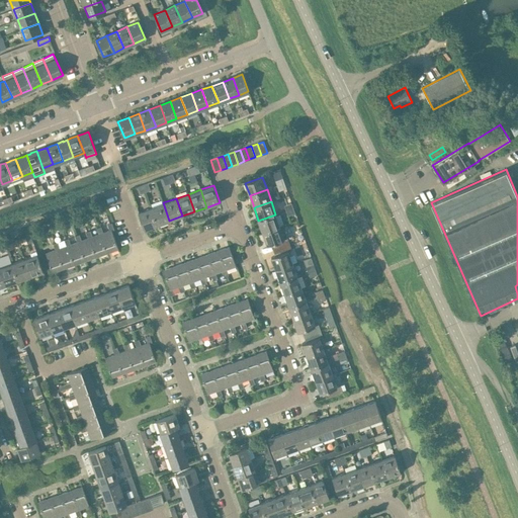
[(169,221),(163,202),(151,207),(157,225),(169,221)]
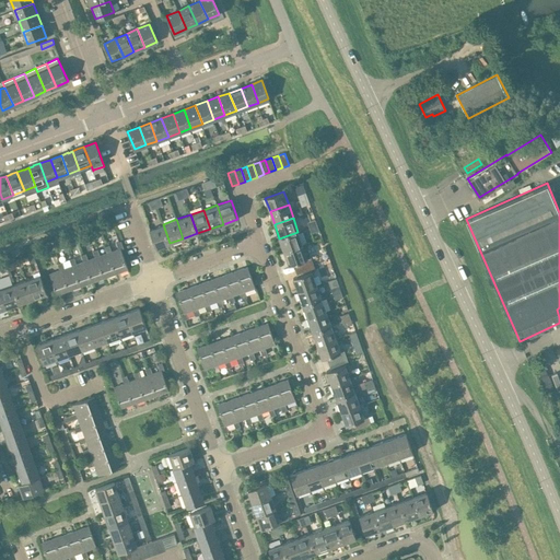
[(149,229),(156,248),(170,243),(163,224),(149,229)]
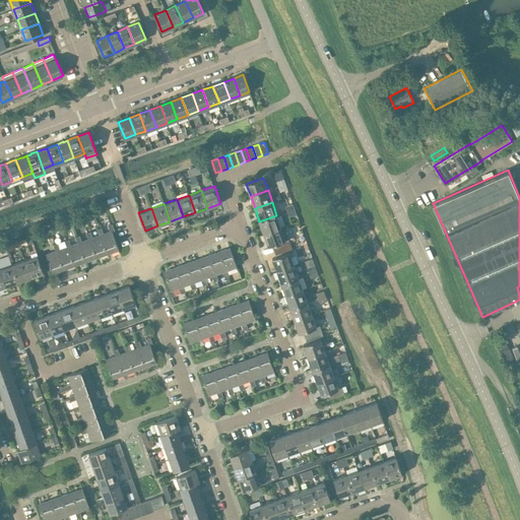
[(276,215),(259,221),(263,234),(281,228),(276,215)]
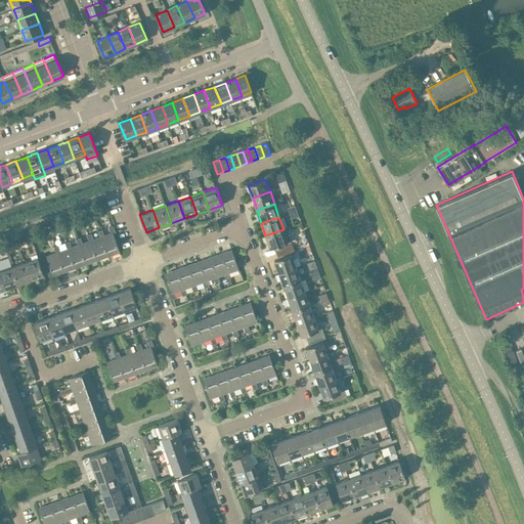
[(101,235),(108,256),(120,252),(113,232),(116,231),(114,225),(108,227),(111,232),(104,234),(101,235)]
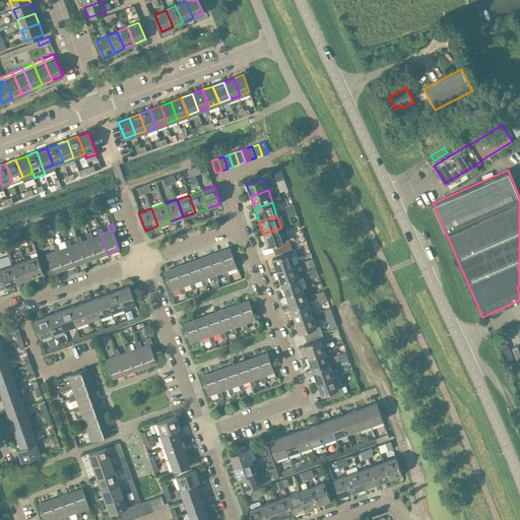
[(101,234),(104,233),(102,228),(96,229),(99,235),(92,237),(89,238),(96,257),(108,254),(101,234)]
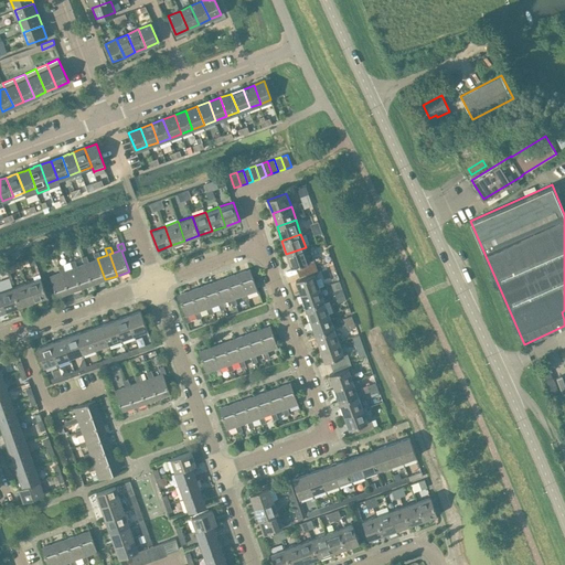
[(306,247),(286,254),(291,268),(296,266),(298,273),(316,266),(313,259),(310,260),(306,247)]
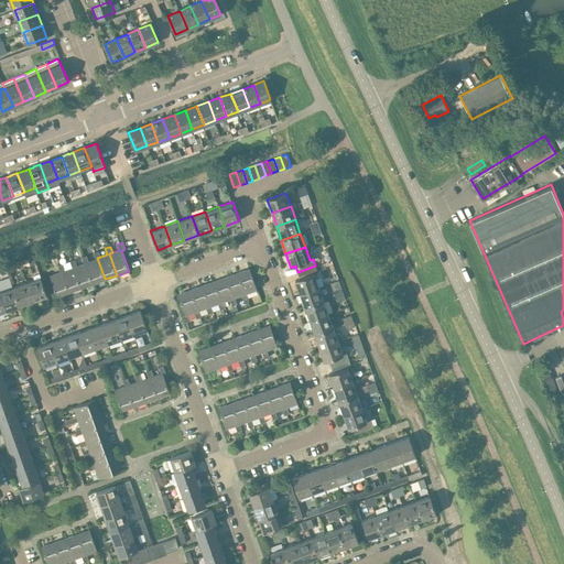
[(97,258),(100,257),(98,251),(94,252),(96,259),(88,261),(86,262),(93,283),(105,279),(97,258)]
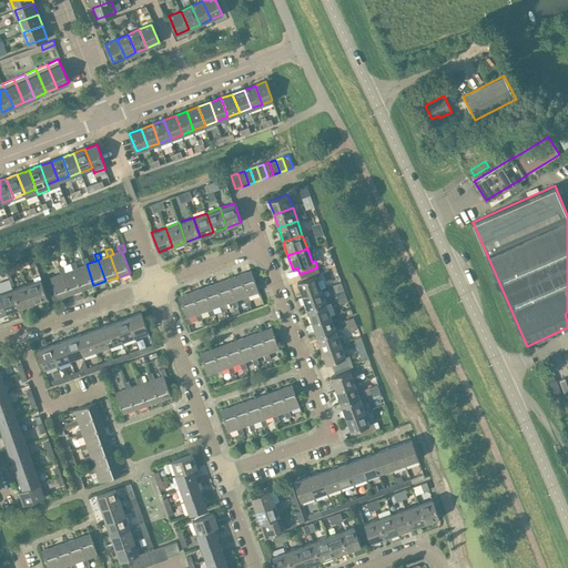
[(87,264),(89,263),(88,256),(82,259),(84,265),(78,267),(74,269),(82,290),(93,285),(87,264)]
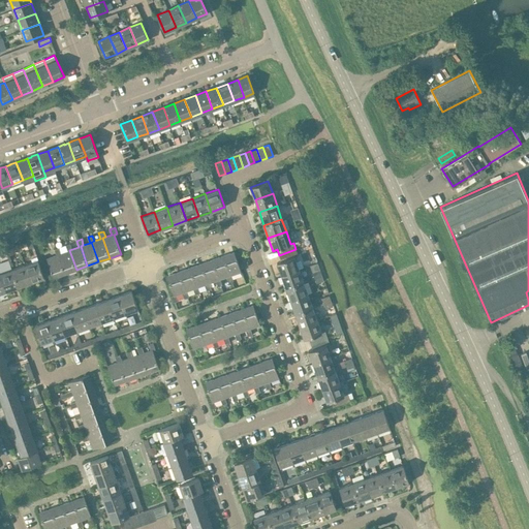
[(69,250),(72,249),(70,243),(65,245),(67,250),(61,253),(58,254),(65,274),(76,270),(69,250)]
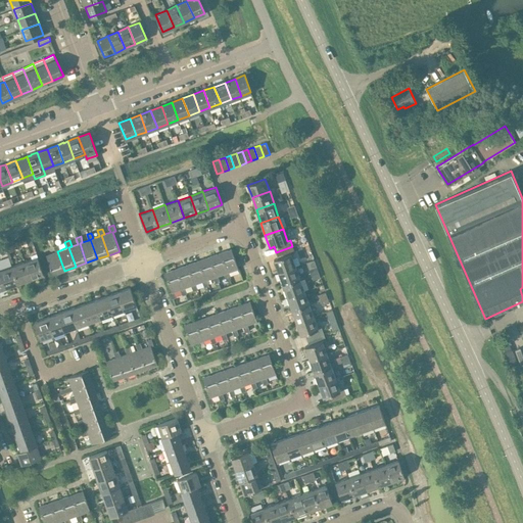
[(57,251),(60,250),(58,244),(53,246),(55,251),(46,254),(53,275),(64,271),(57,251)]
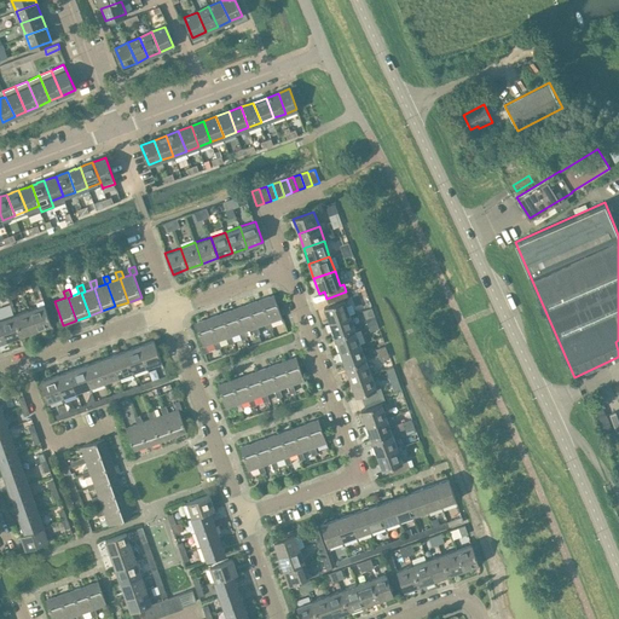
[(330,322),(351,314),(345,300),(350,299),(346,291),(327,299),(329,305),(324,307),(330,322)]
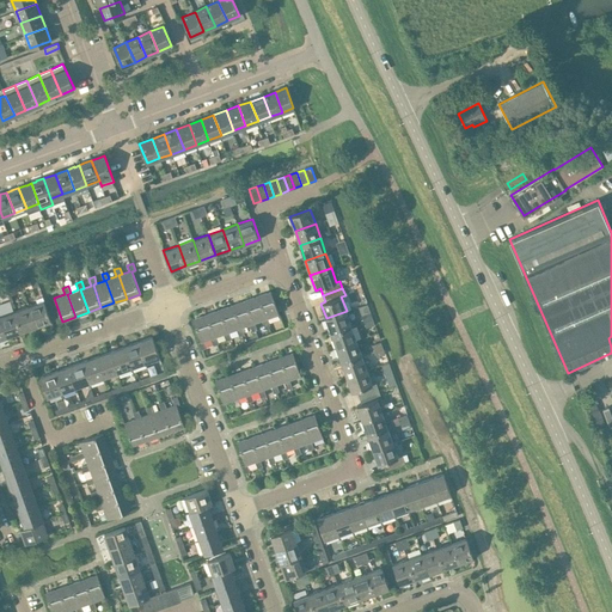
[(270,325),(268,318),(279,314),(270,291),(257,295),(265,319),(262,320),(264,326),(270,325)]
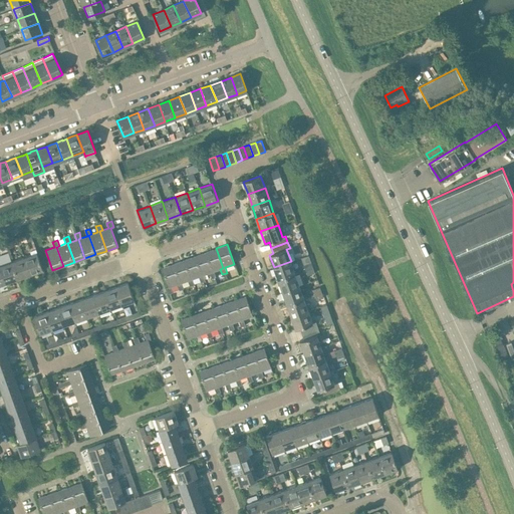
[(214,271),(220,269),(223,268),(216,248),(205,252),(212,272),(210,273),(212,278),(216,277),(214,271)]
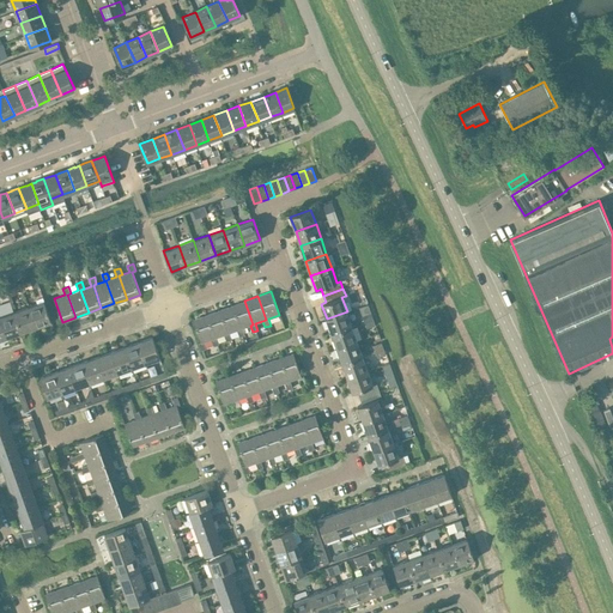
[(52,321),(44,301),(29,307),(36,326),(52,321)]
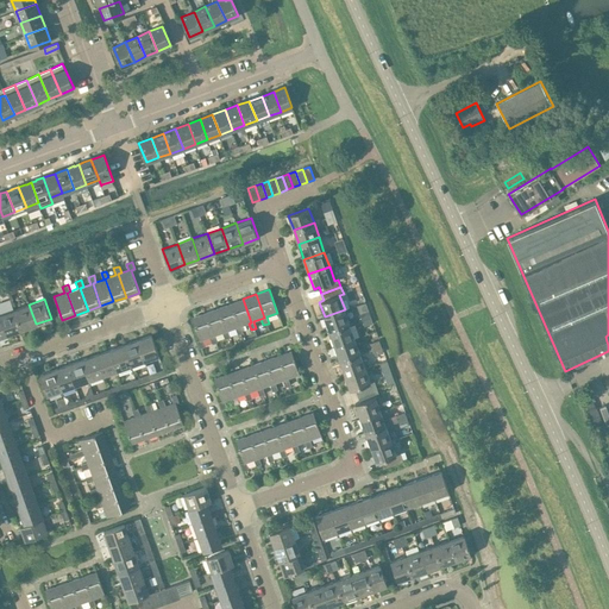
[(240,326),(249,324),(251,322),(243,299),(231,303),(239,327),(236,328),(238,334),(243,332),(240,326)]
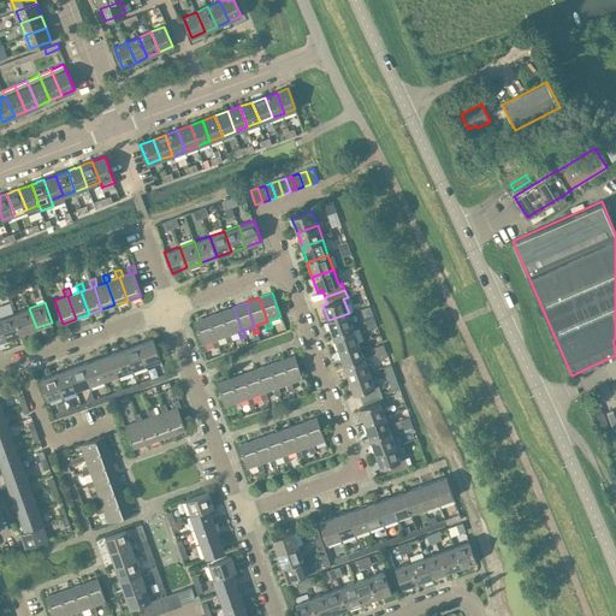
[(231,335),(238,332),(242,331),(234,307),(220,312),(229,336),(225,336),(227,343),(234,341),(231,335)]
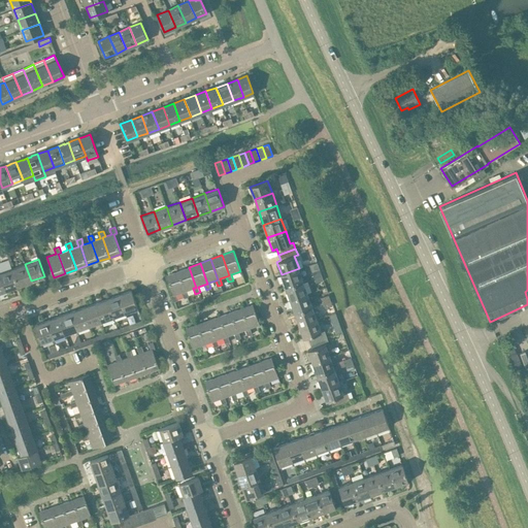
[(31,281),(25,264),(12,268),(19,286),(31,281)]
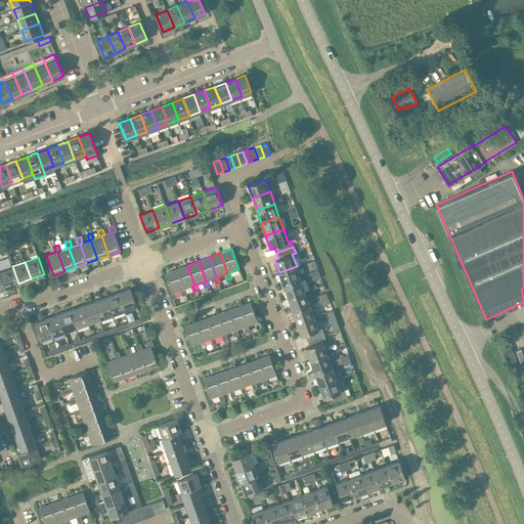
[(176,269),(182,284),(183,289),(181,290),(182,296),(187,294),(185,289),(191,286),(194,286),(187,265),(176,269)]
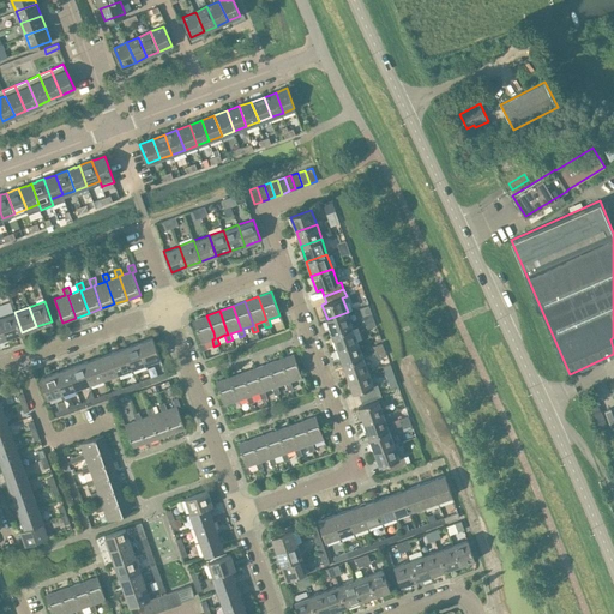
[(22,332),(14,312),(0,317),(7,337),(22,332)]
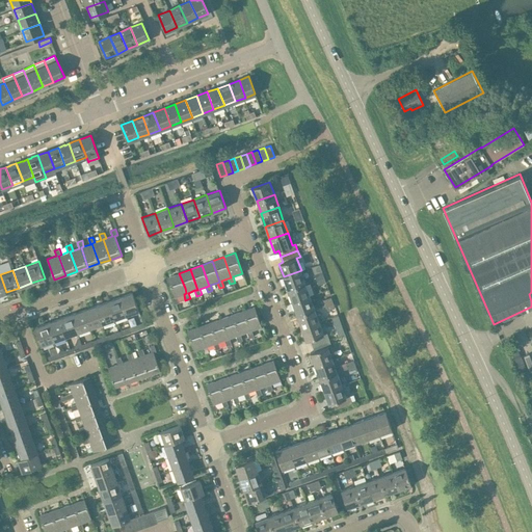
[(301,270),(284,276),(288,289),(306,283),(301,270)]
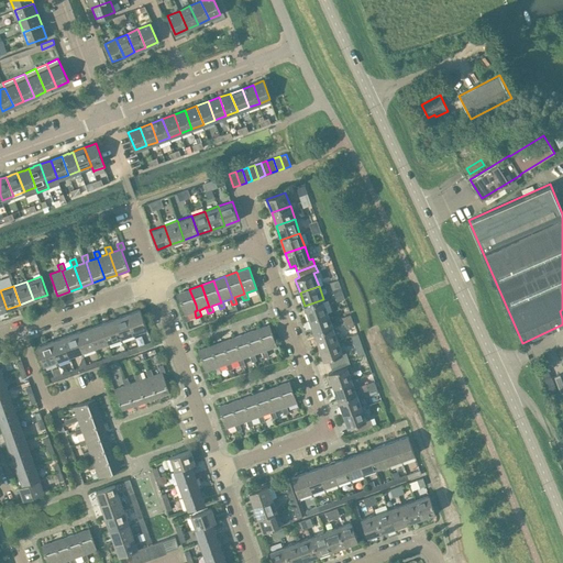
[(187,315),(195,311),(197,310),(196,305),(189,289),(177,294),(185,313),(181,315),(185,321),(189,320),(187,315)]
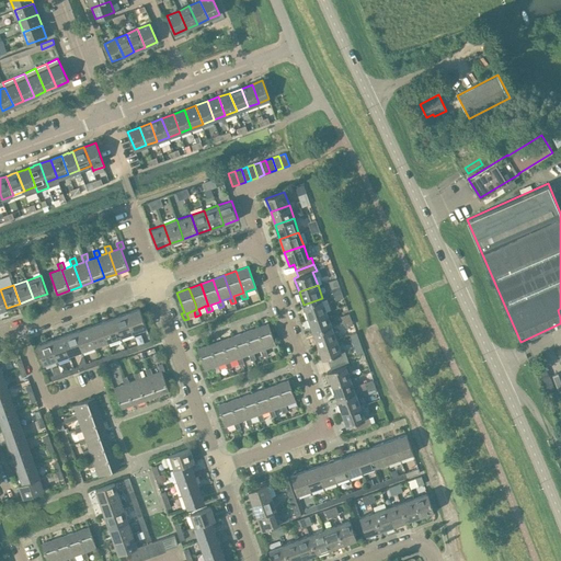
[(322,298),(304,305),(308,319),(327,311),(322,298)]
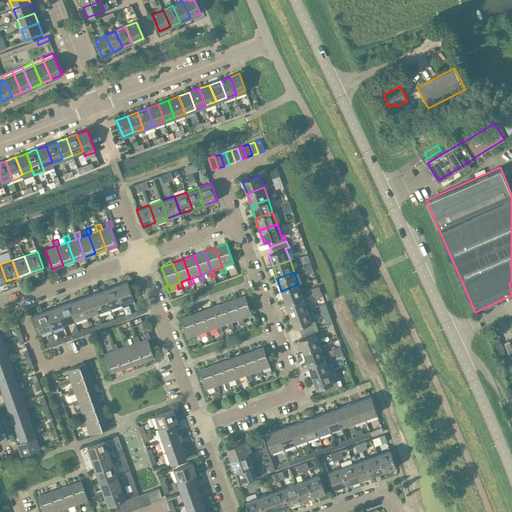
[(134,299),(127,282),(115,286),(121,303),(134,299)]
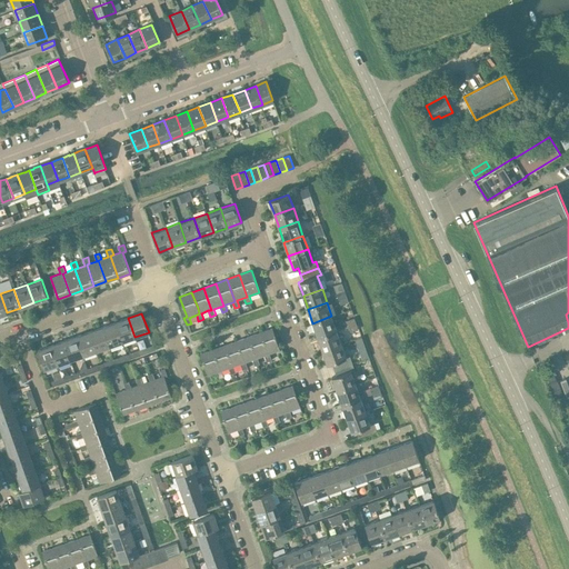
[(331,316),(312,323),(318,337),(337,330),(331,316)]
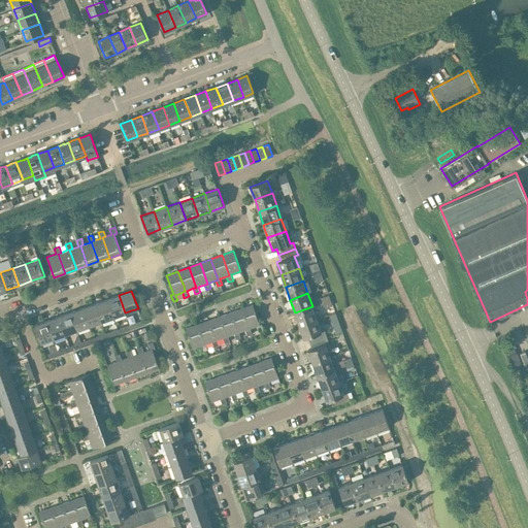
[(107,299),(113,318),(125,312),(119,295),(107,299)]
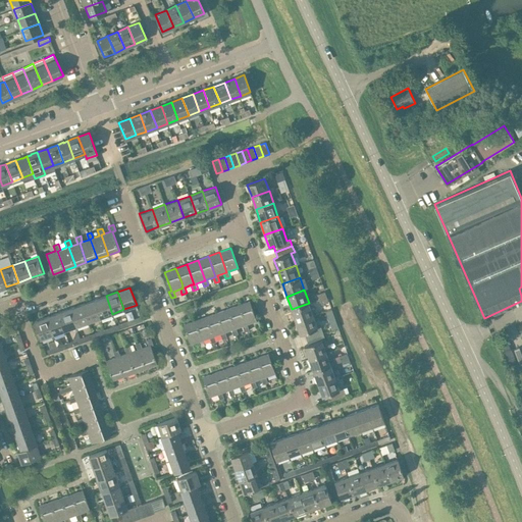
[(94,300),(100,318),(112,314),(106,296),(94,300)]
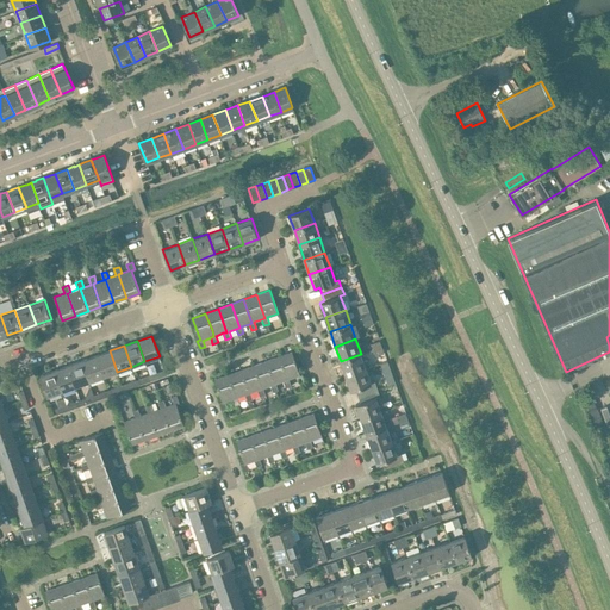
[(95,356),(103,377),(117,372),(110,350),(95,356)]
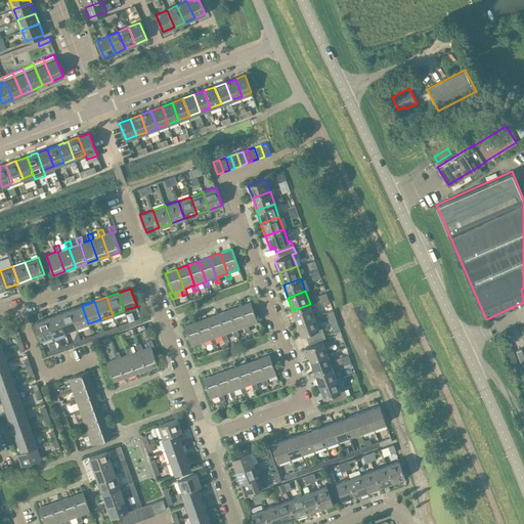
[(248,325),(258,322),(251,302),(239,306),(247,326),(244,328),(246,333),(250,331),(248,325)]
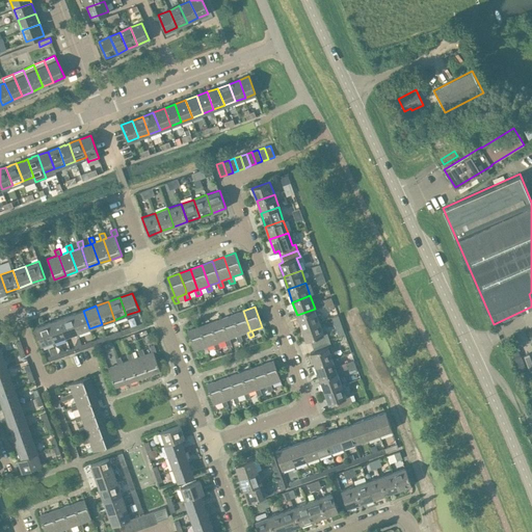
[(315,309),(297,315),(301,327),(319,321),(315,309)]
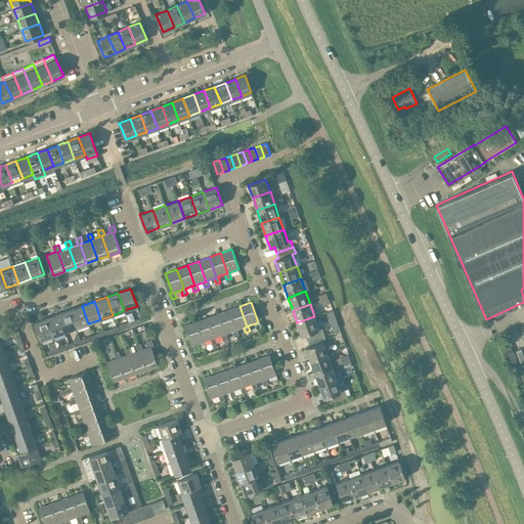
[(71,310),(77,328),(88,323),(82,306),(71,310)]
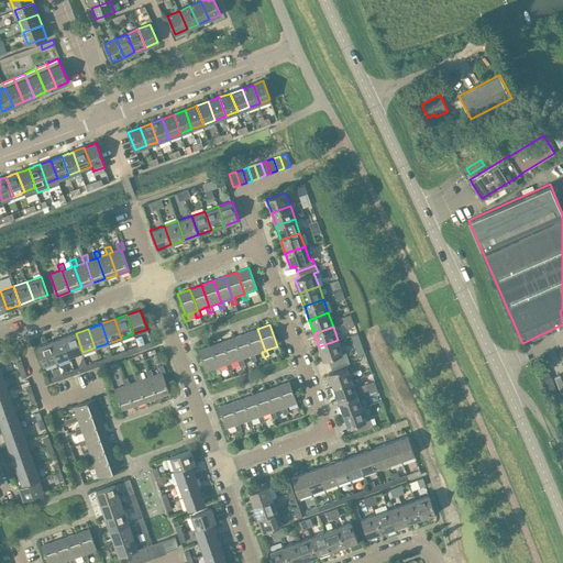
[(257,360),(255,354),(262,352),(265,351),(257,329),(245,333),(253,354),(250,355),(252,362),(257,360)]
